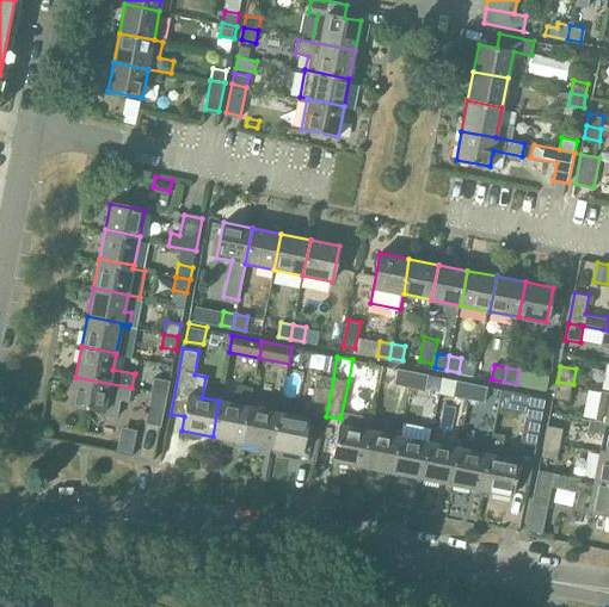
[(410,386),(413,371),(398,369),(395,384),(410,386)]
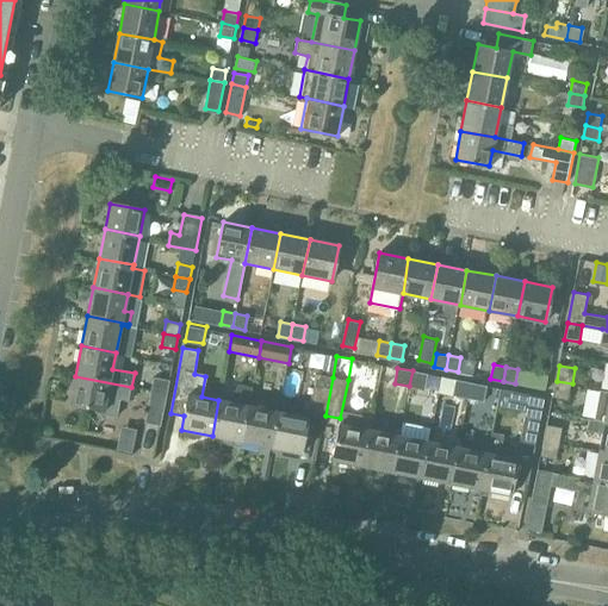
[(425,389),(428,374),(413,370),(409,386),(425,389)]
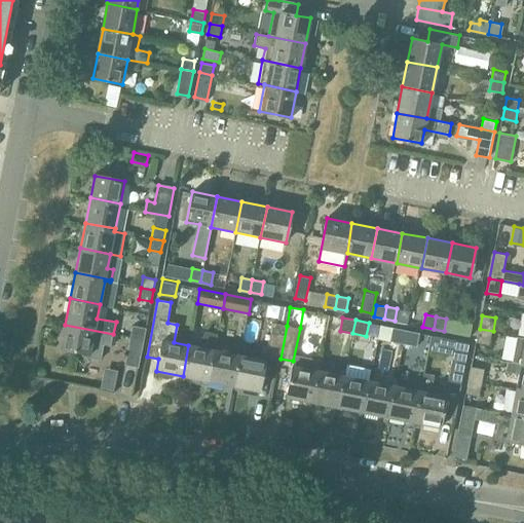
[(281,359),(287,326),(274,323),(267,356),(281,359)]
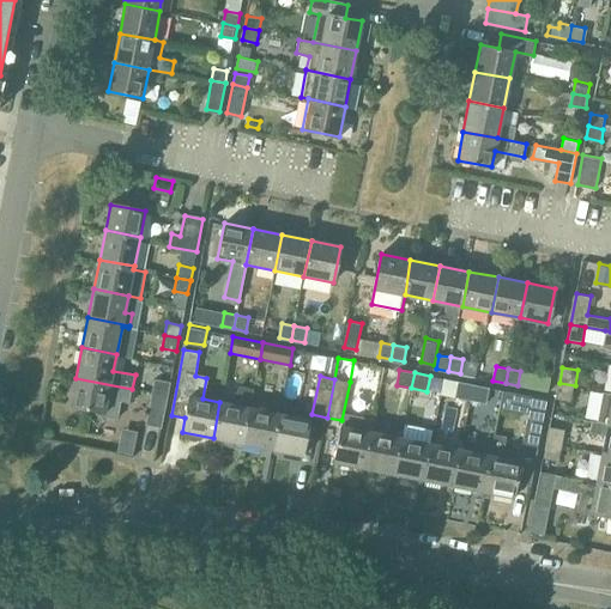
[(129,403),(132,389),(76,378),(70,406),(106,413),(108,399),(129,403)]
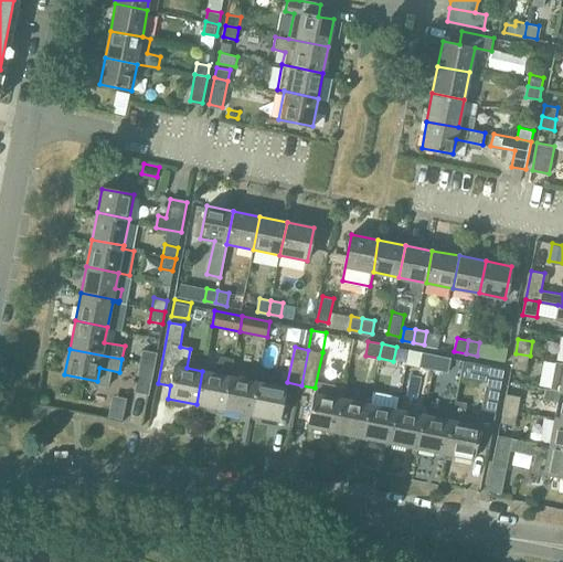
[(153,366),(156,352),(144,350),(141,362),(153,366)]
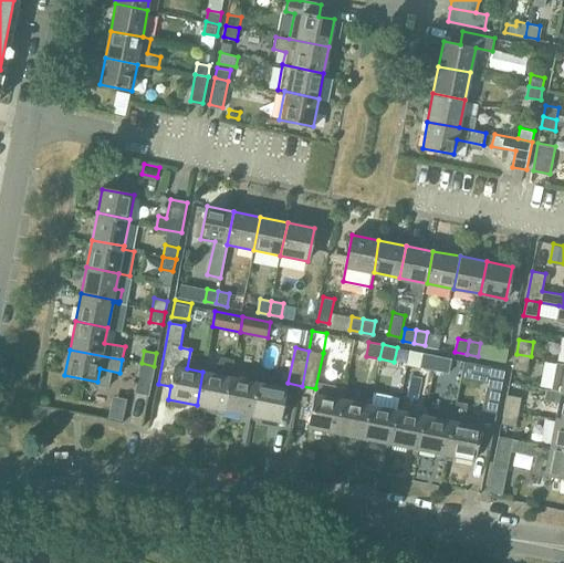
[(435,369),(438,355),(424,353),(420,367),(435,369)]
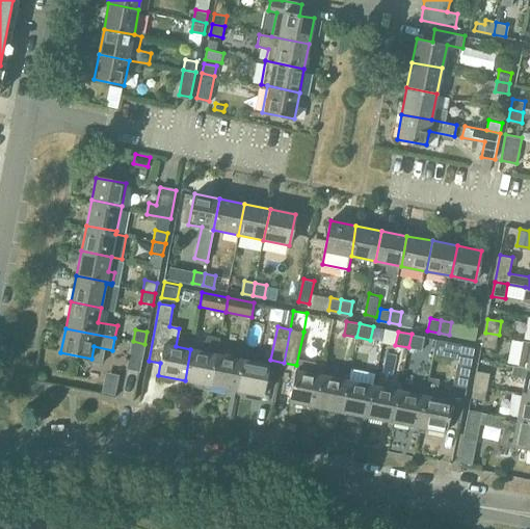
[(496,348),(499,335),(485,333),(482,346),(496,348)]
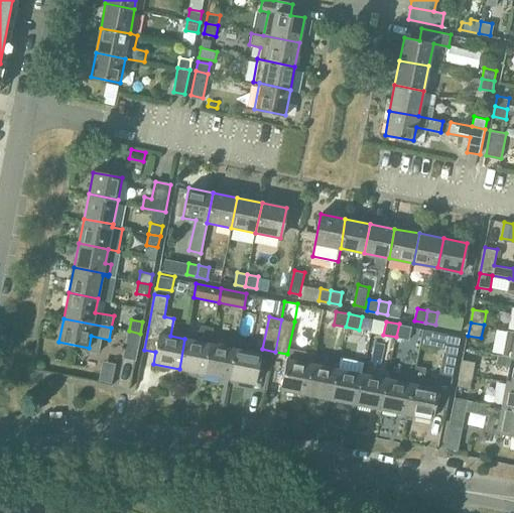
[(409,340),(411,327),(399,324),(396,337),(409,340)]
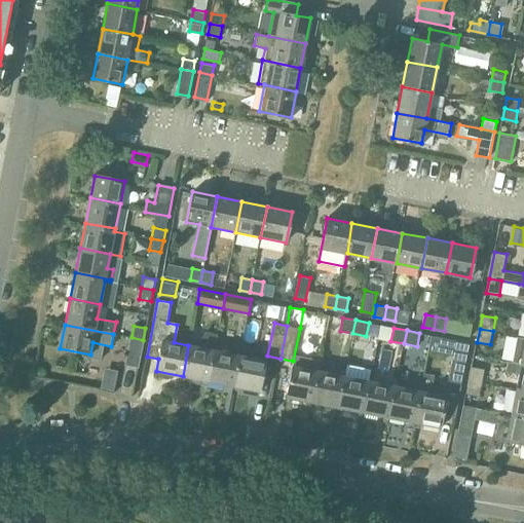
[(214,350),(217,335),(206,332),(199,344),(189,342),(189,345),(188,345),(183,376),(208,381),(214,350)]
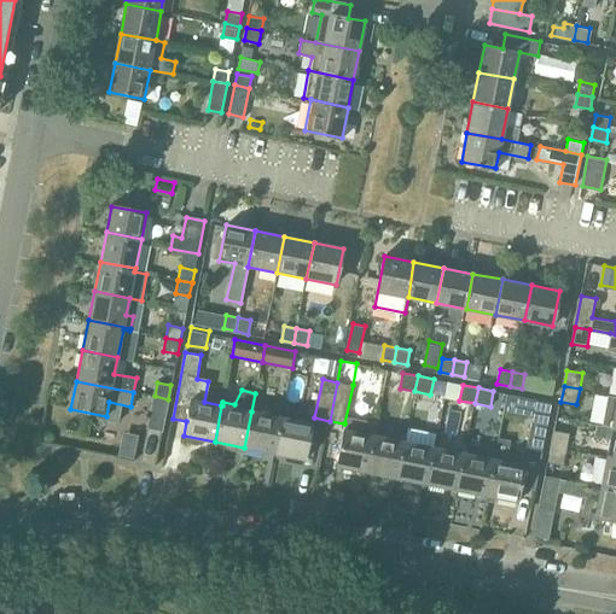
[(541,451),(547,422),(551,402),(507,393),(505,411),(533,417),(533,420),(527,449),(541,451)]
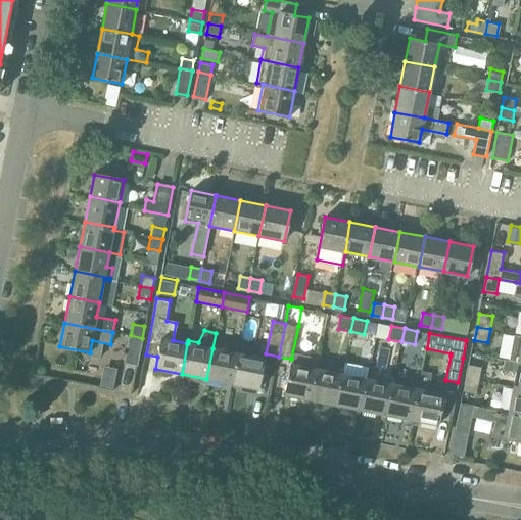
[(137,365),(142,338),(131,335),(125,363),(137,365)]
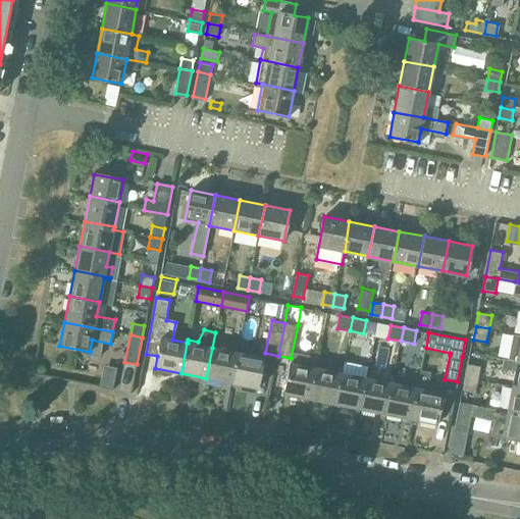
[(519,336),(512,334),(508,359),(519,361),(519,336)]
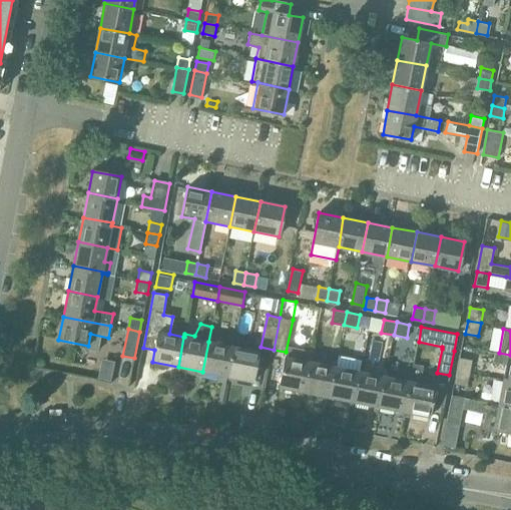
[(228,377),(234,347),(208,342),(202,372),(228,377)]
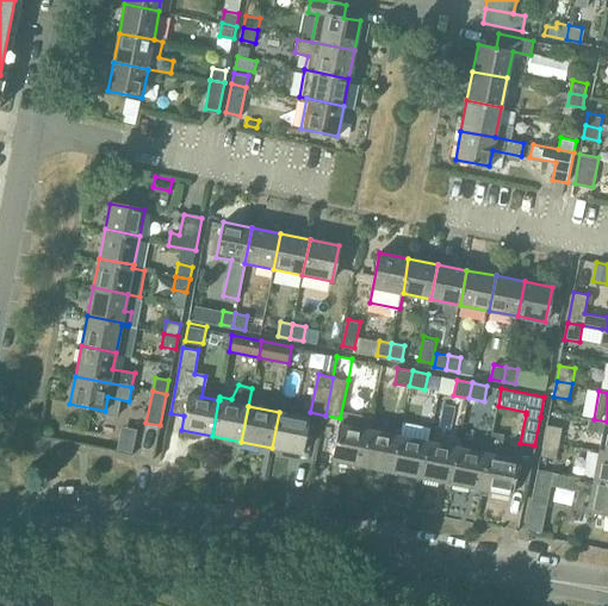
[(302,454),(308,419),(279,412),(272,448),(302,454)]
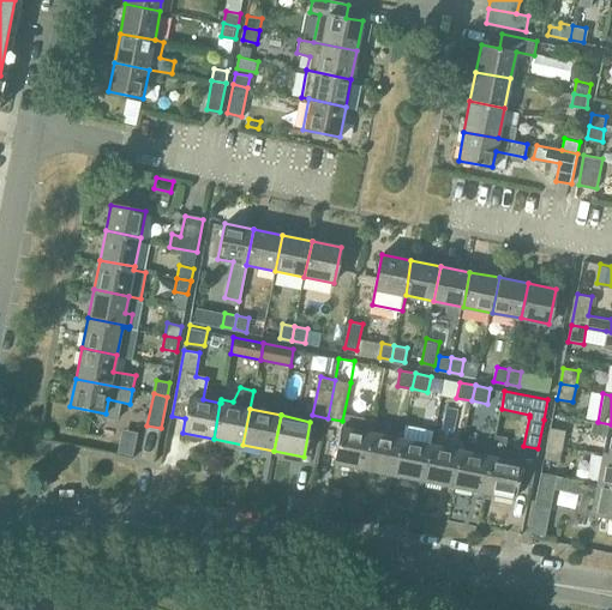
[(611,424),(598,422),(593,422),(591,434),(605,438),(603,452),(611,454),(611,424)]
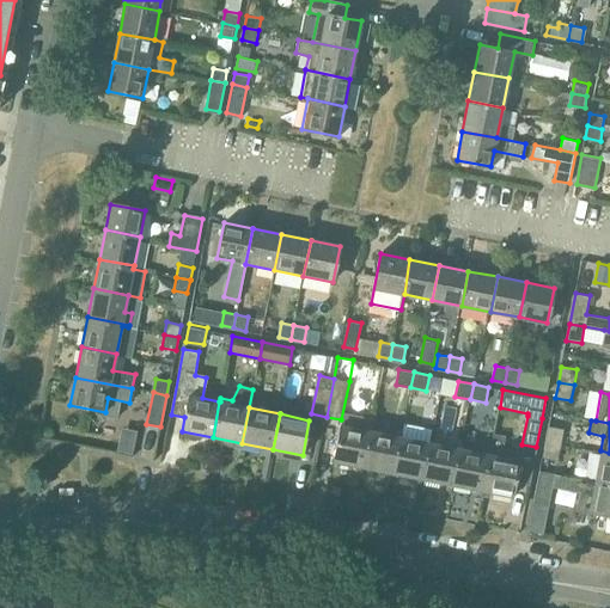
[(341,425),(334,461),(364,467),(371,431),(341,425)]
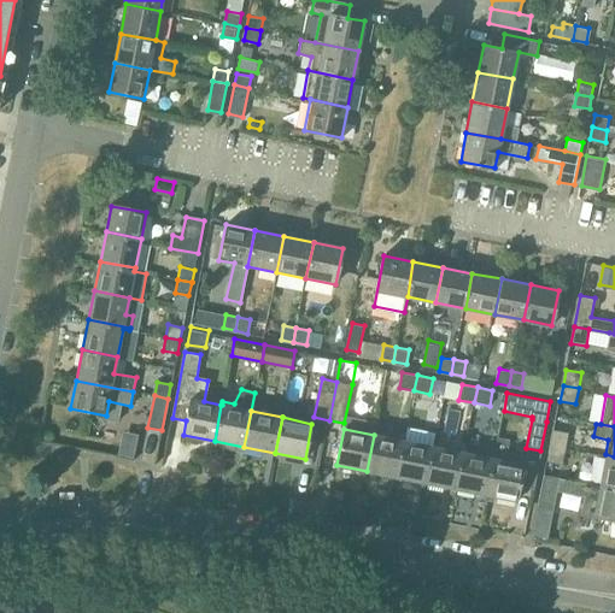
[(566,448),(569,432),(554,430),(551,446),(566,448)]
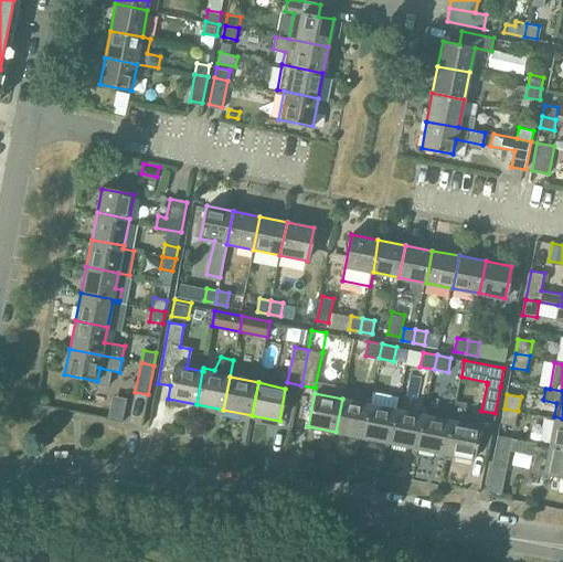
[(342,399),(336,432),(364,437),(371,404),(342,399)]
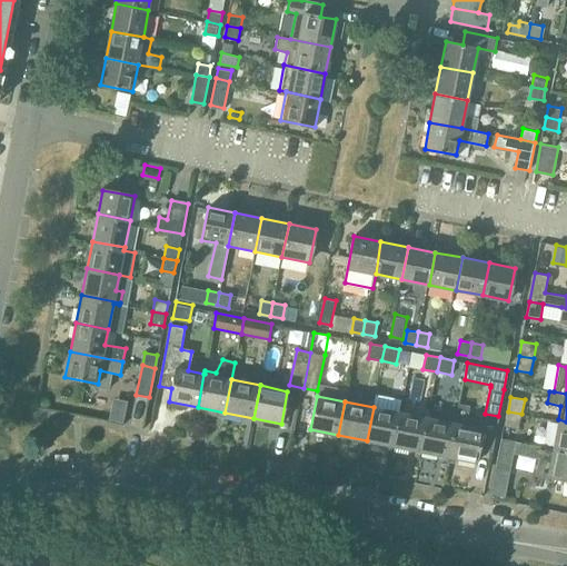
[(455,423),(448,456),(477,462),(485,421),(468,418),(471,406),(458,403),(458,404),(455,423)]
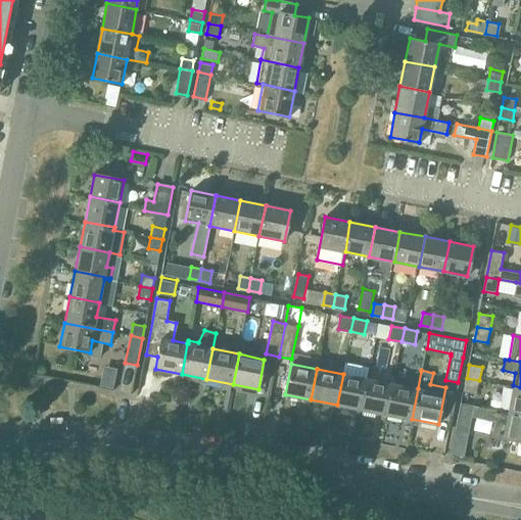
[(343,374),(337,405),(362,409),(368,378),(343,374)]
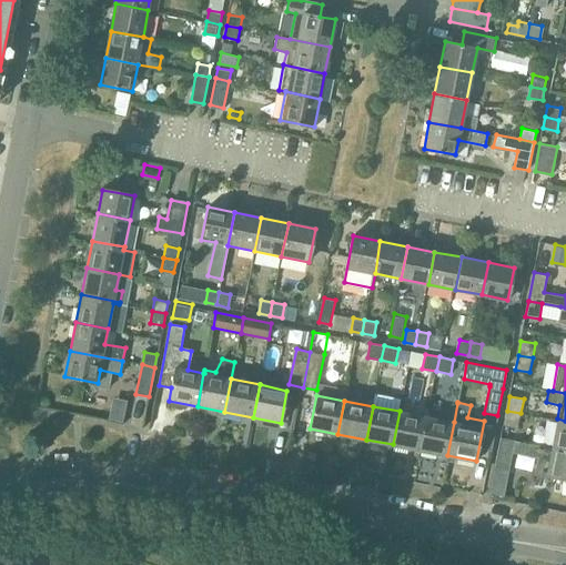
[(400,411),(393,444),(421,451),(427,417),(400,411)]
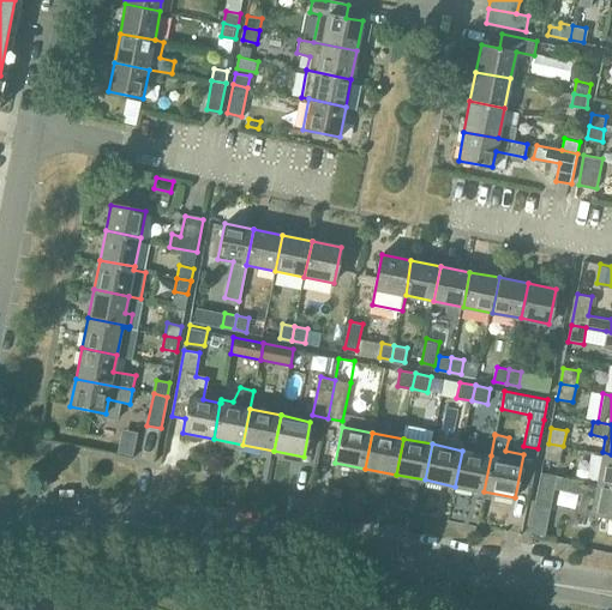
[(561,461),(563,446),(549,444),(545,459),(561,461)]
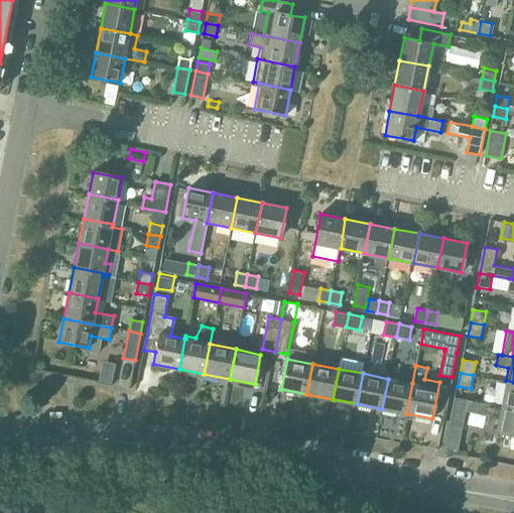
[(388,379),(382,409),(406,413),(412,383),(400,381),(388,379)]
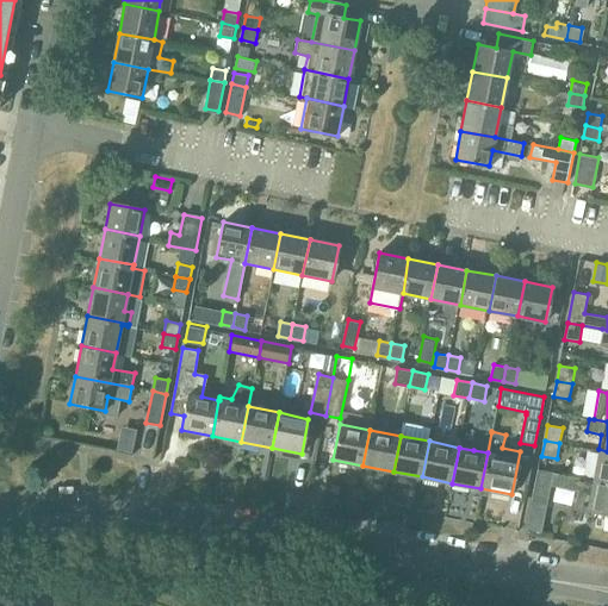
[(607,451),(599,449),(593,479),(607,482),(607,451)]
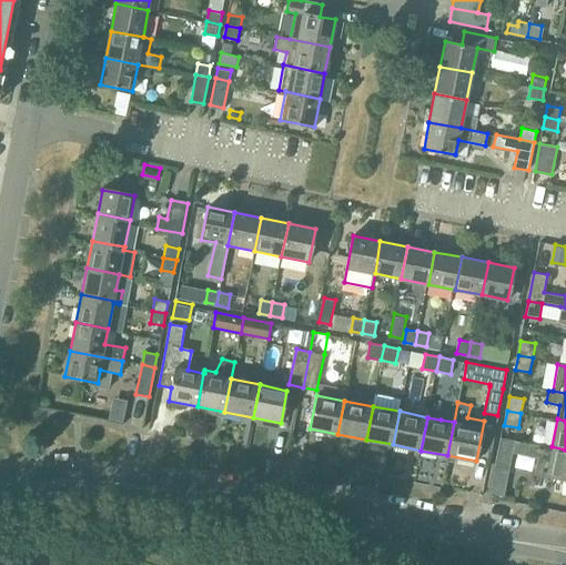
[(565,450),(552,446),(502,437),(491,493),(505,496),(513,452),(538,457),(535,474),(565,480),(565,450)]
